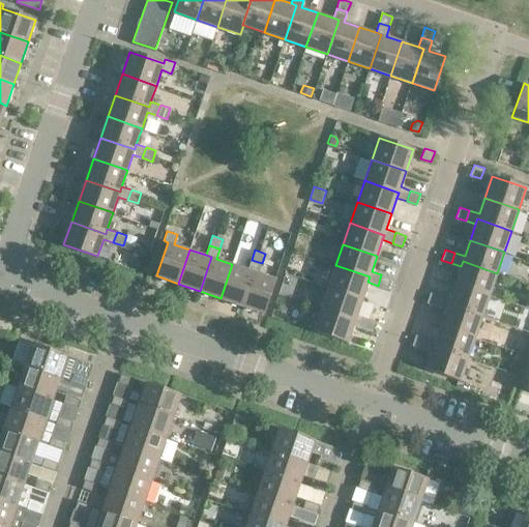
[(262,263),(252,260),(248,269),(254,271),(241,305),(264,313),(275,279),(259,273),(262,263)]
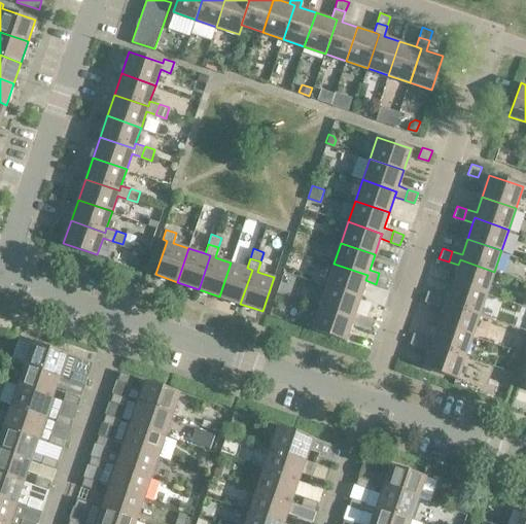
[(460,259),(458,265),(453,281),(487,292),(494,272),(460,259)]
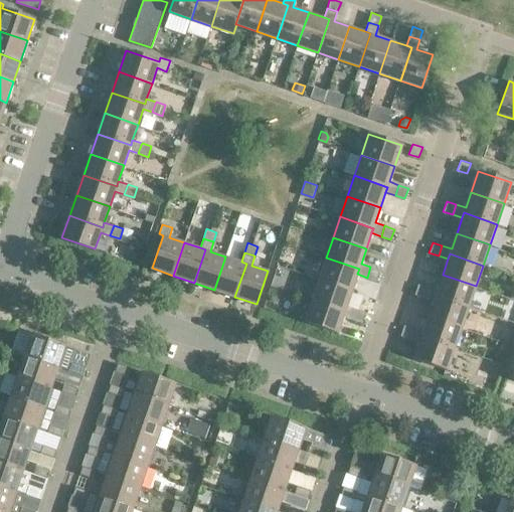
[(246,264),(241,262),(225,257),(214,290),(234,297),(246,264)]
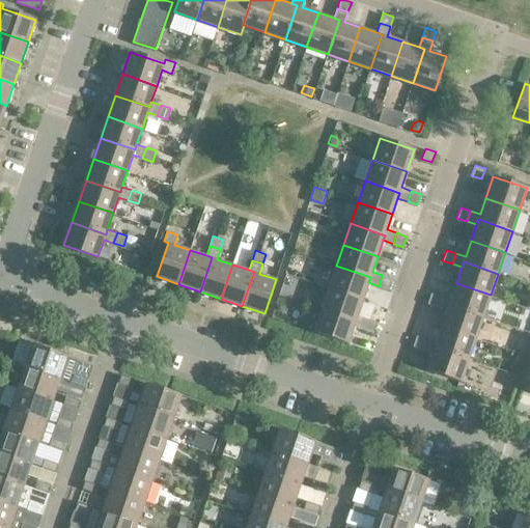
[(370,277),(336,266),(329,287),(363,299),(368,282),(370,277)]
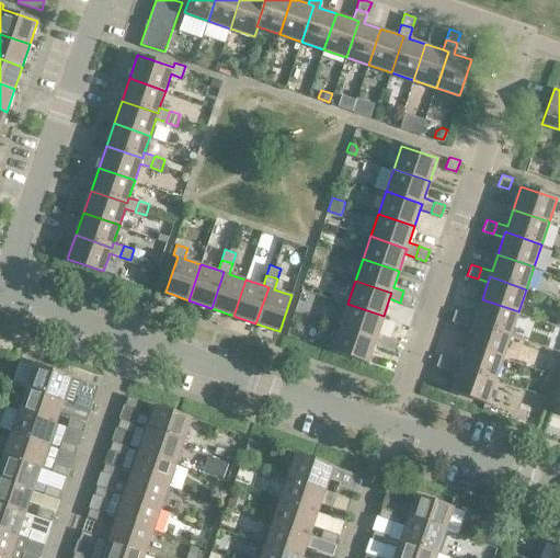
[(414,295),(403,291),(400,303),(410,306),(414,295)]
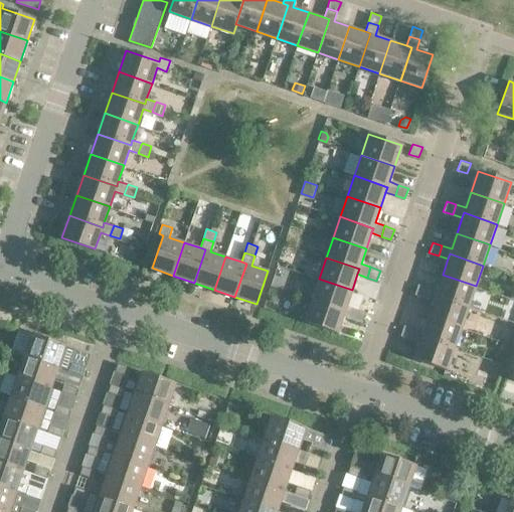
[(476,286),(443,275),(438,290),(427,287),(424,297),(434,300),(436,295),(469,306),(476,286)]
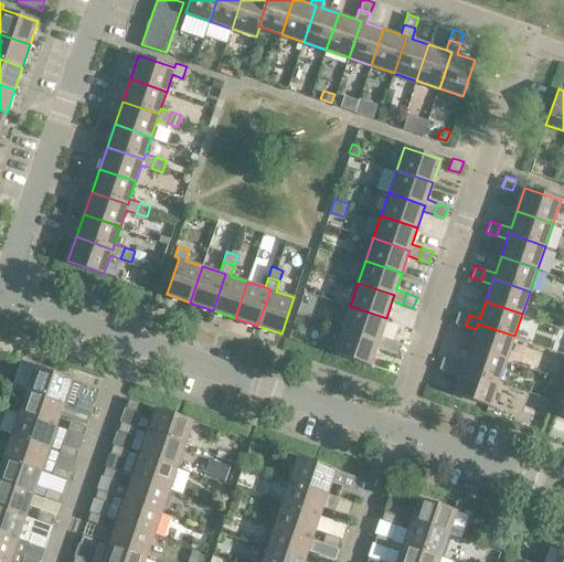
[(386,318),(350,306),(342,328),(379,340),(376,346),(387,350),(391,338),(381,335),(386,318)]
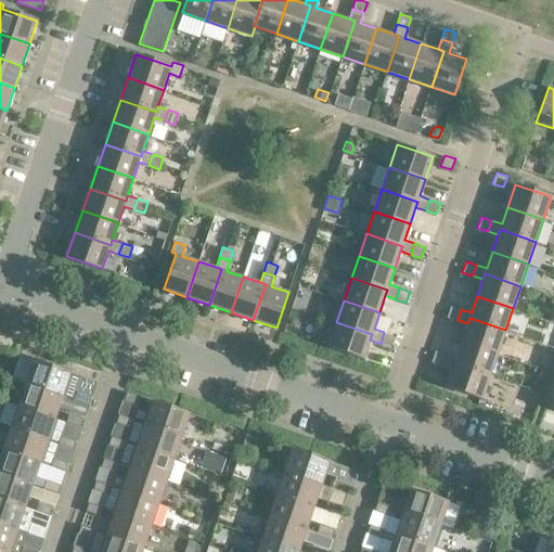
[(447,317),(458,320),(461,309),(451,306),(447,317)]
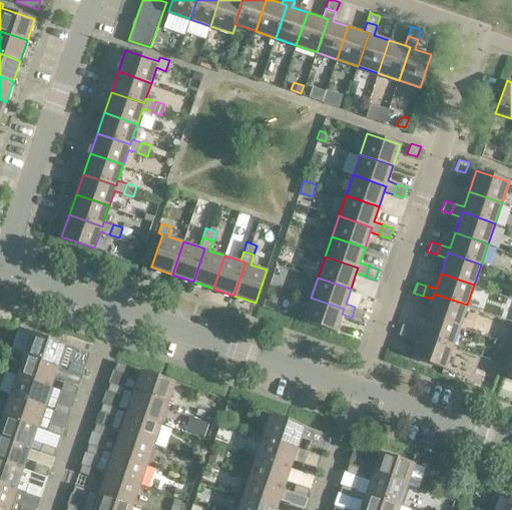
[(434,294),(432,299),(427,315),(460,326),(467,305),(434,294)]
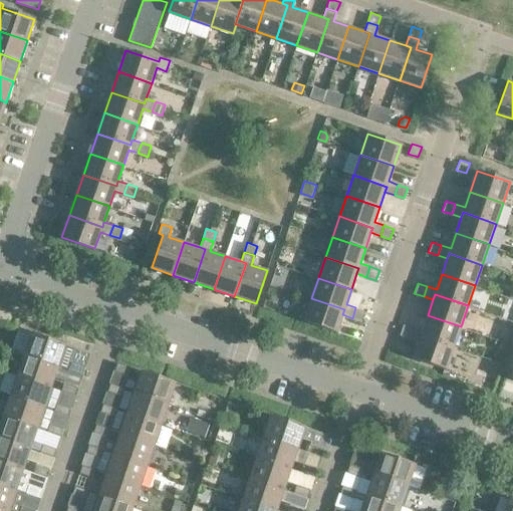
[(344,309),(311,298),(304,319),(337,331),(342,314),(344,309)]
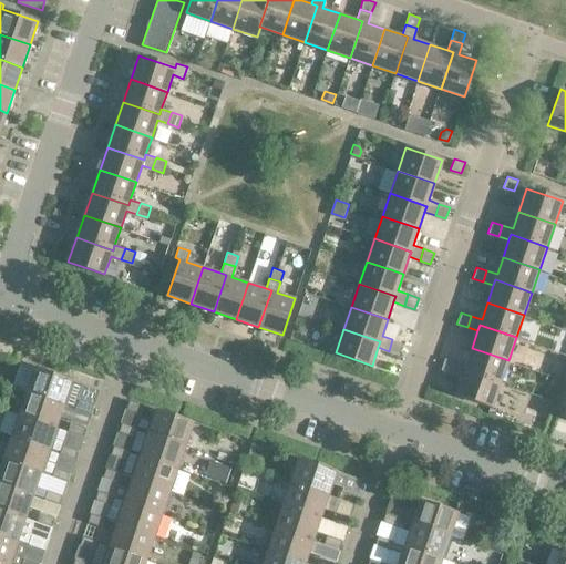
[(403,344),(392,339),(389,351),(399,355),(403,344)]
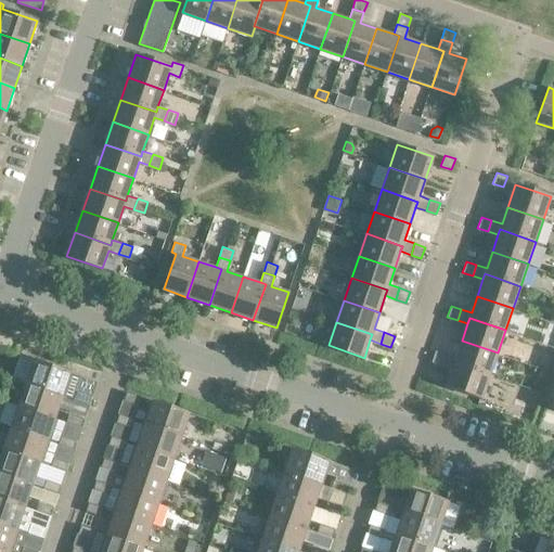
[(498,352),(462,341),(456,357),(446,354),(442,364),(452,368),(454,362),(490,374),(498,352)]
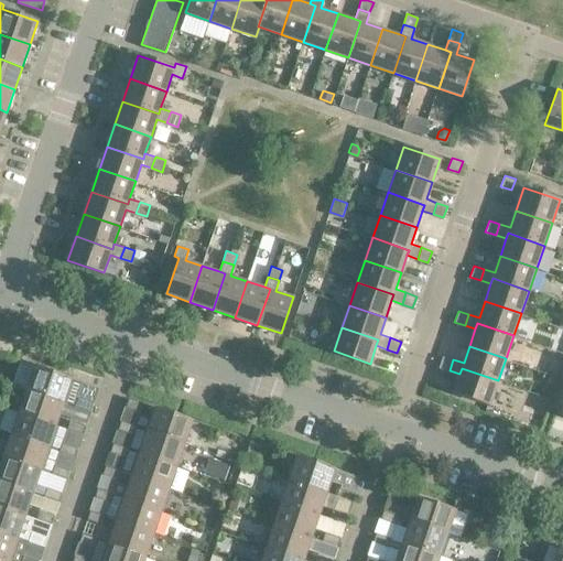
[(439,367),(450,370),(453,359),(443,356),(439,367)]
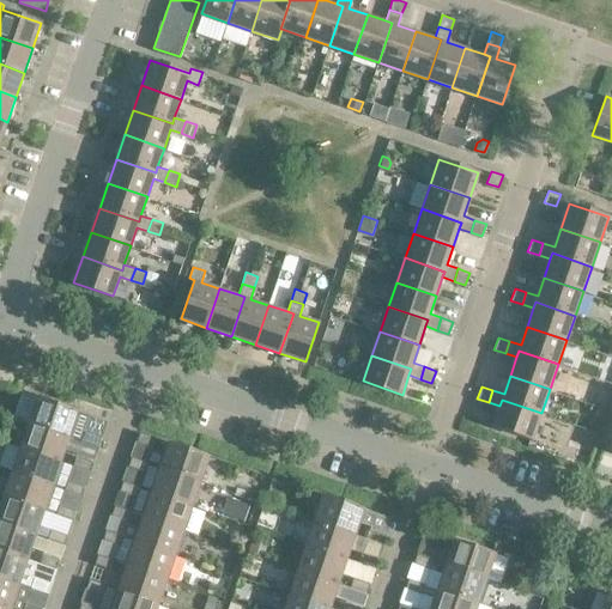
[(78,409),(37,396),(29,421),(70,434),(78,409)]
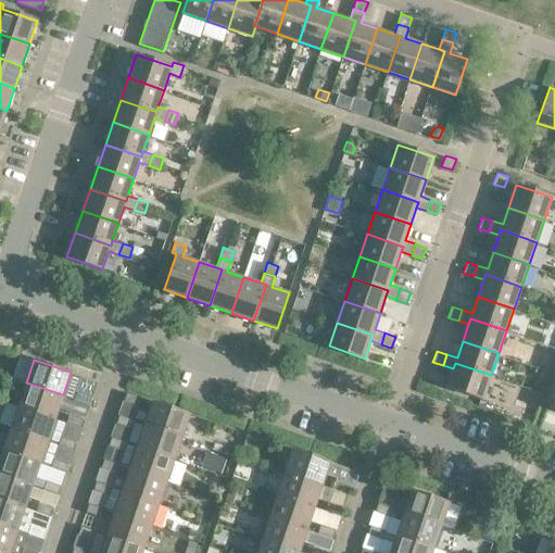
[(455,363),(453,368),(448,387),(483,399),(491,375),(455,363)]
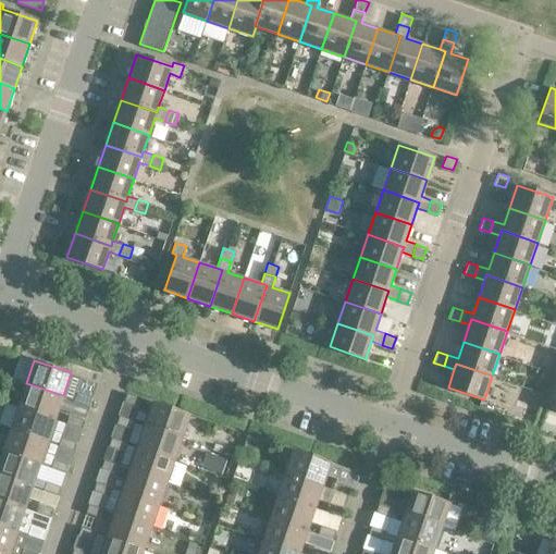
[(63,395),(26,383),(19,405),(56,418),(63,395)]
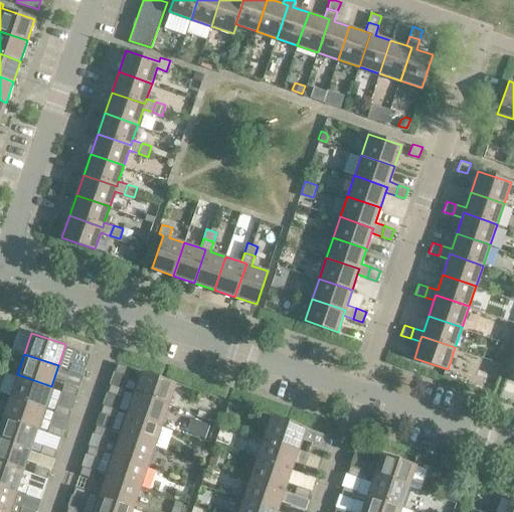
[(84,366),(71,362),(68,370),(82,374),(84,366)]
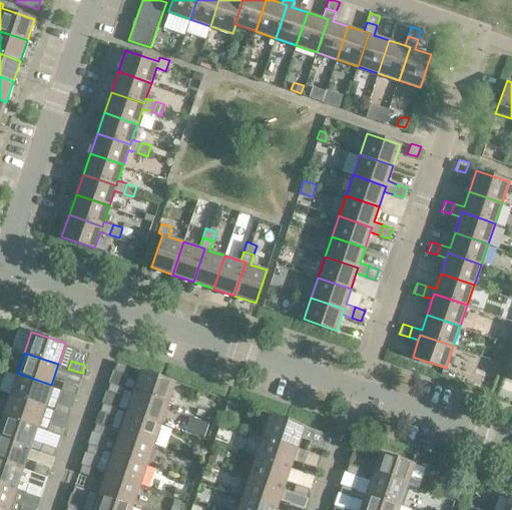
[(131,366),(117,361),(114,369),(128,374),(131,366)]
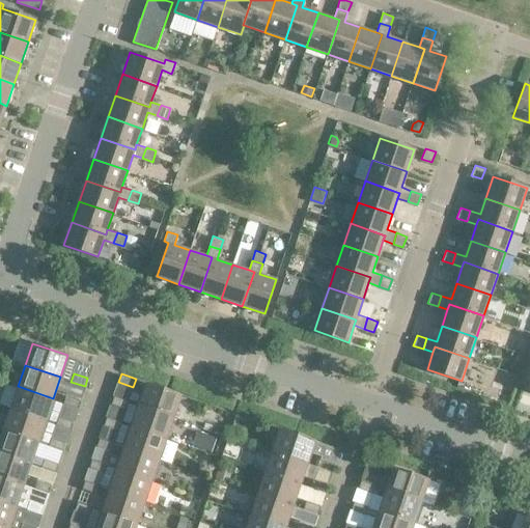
[(182,394),(146,382),(139,404),(174,416),(182,394)]
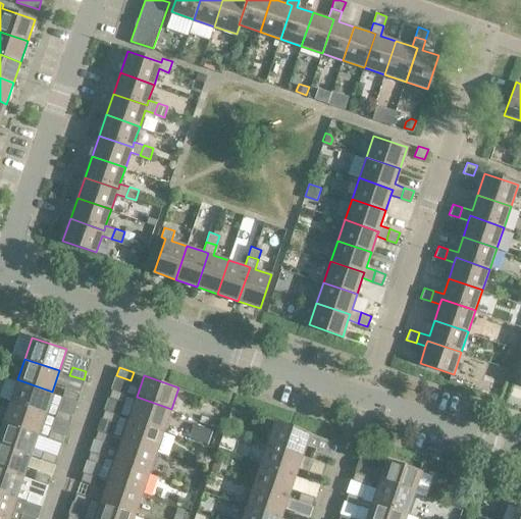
[(52,392),(17,379),(10,401),(45,412),(52,392)]
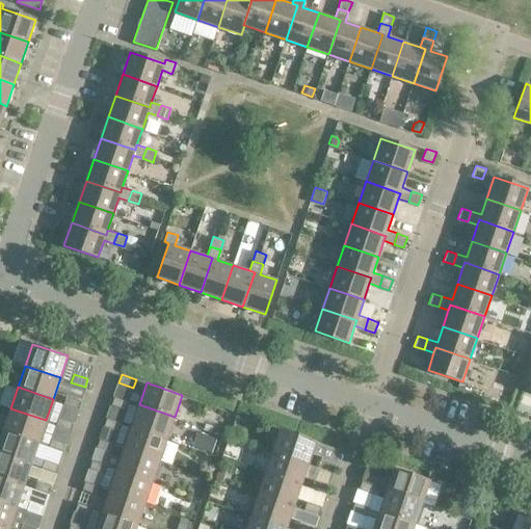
[(80,400),(67,395),(63,403),(78,408),(80,400)]
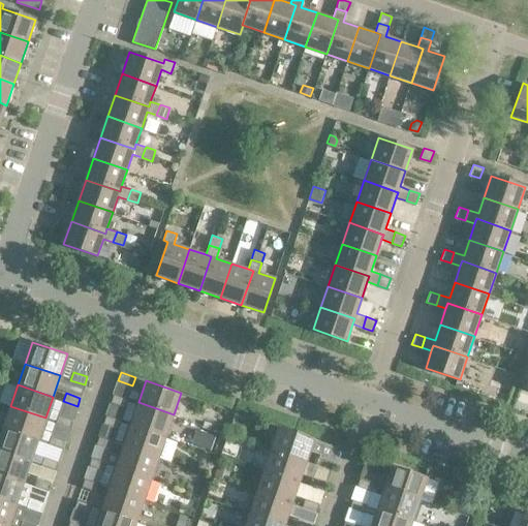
[(128,398),(114,394),(111,401),(125,406),(128,398)]
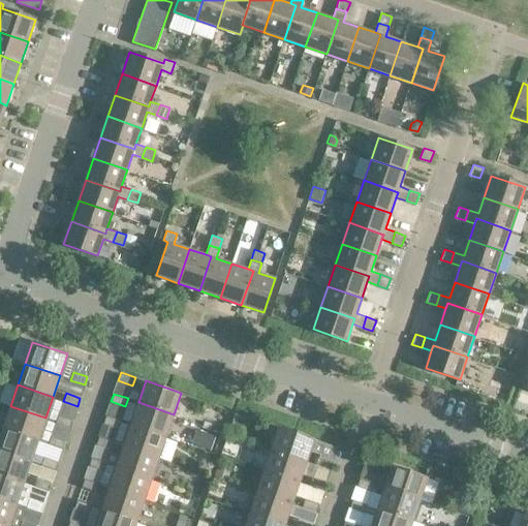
[(174,414),(138,402),(131,424),(166,435),(174,414)]
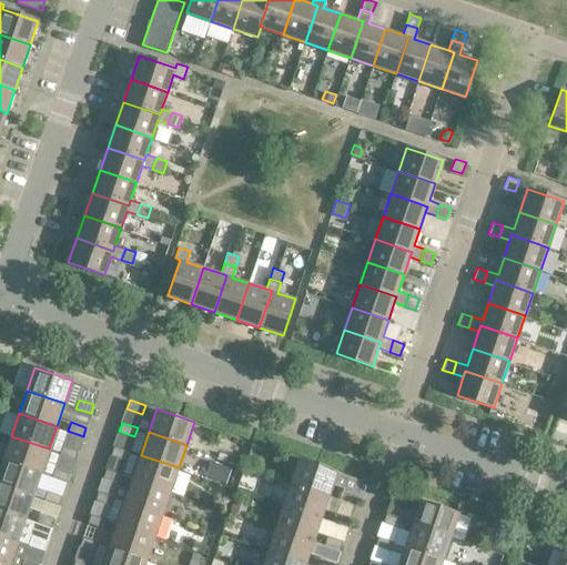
[(49,449),(11,436),(3,458),(41,472),(49,449)]
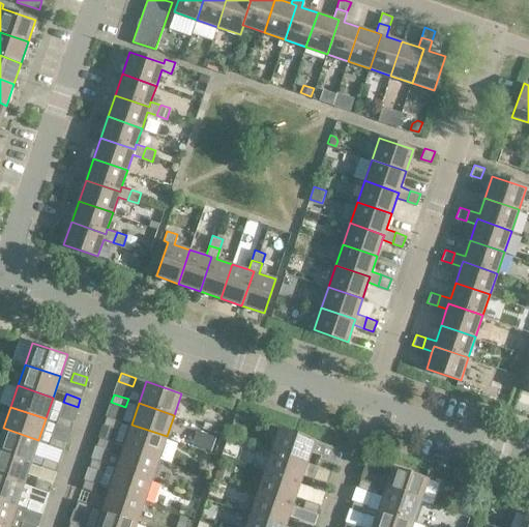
[(72,419),(59,415),(56,422),(70,428),(72,419)]
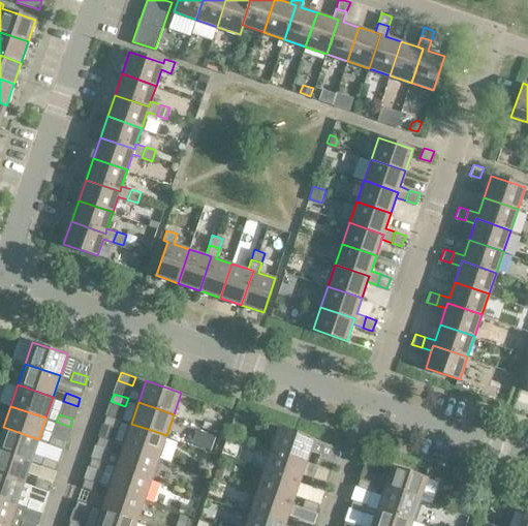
[(121,420),(106,414),(103,423),(118,428),(121,420)]
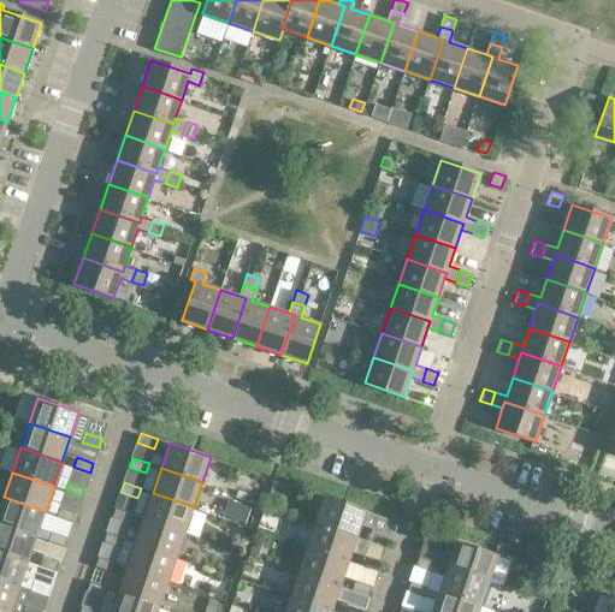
[(194,506),(153,493),(145,517),(185,532),(194,506)]
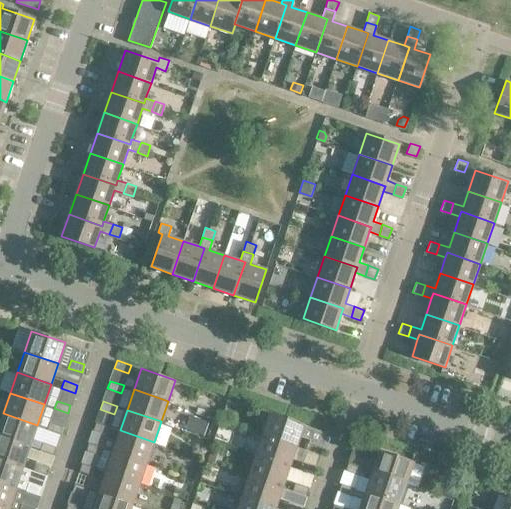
[(328,432),(270,412),(263,433),(297,445),(299,437),(309,441),(307,449),(320,453),(328,432)]
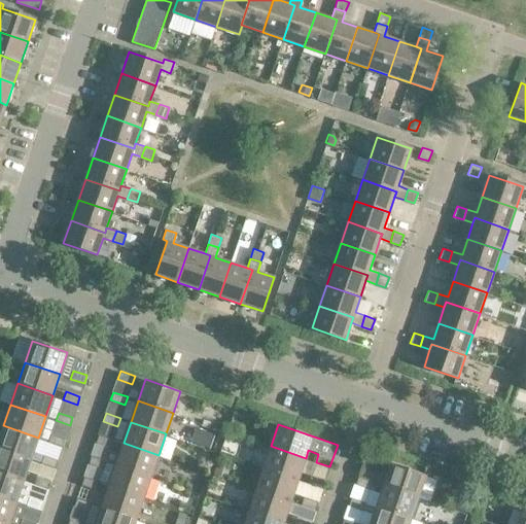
[(38,438),(3,425),(0,434),(0,447),(31,458),(38,438)]
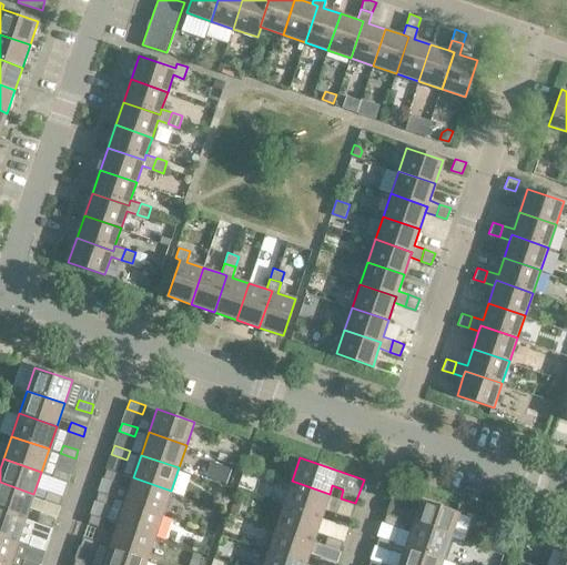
[(212,460),(206,475),(228,482),(233,466),(212,460)]
